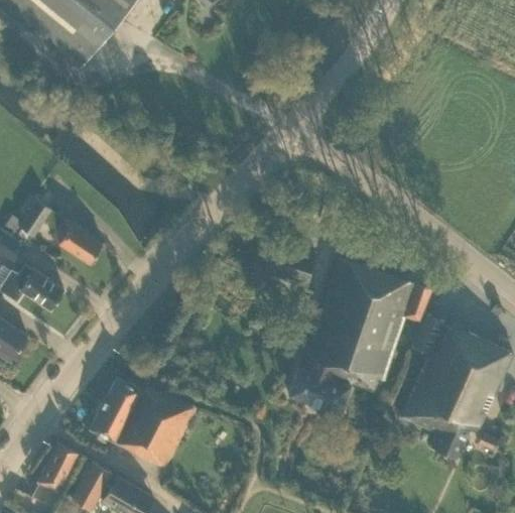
[(201,0),(209,6),(213,0),(0,0),(0,2),(80,69),(136,0),(201,0)]
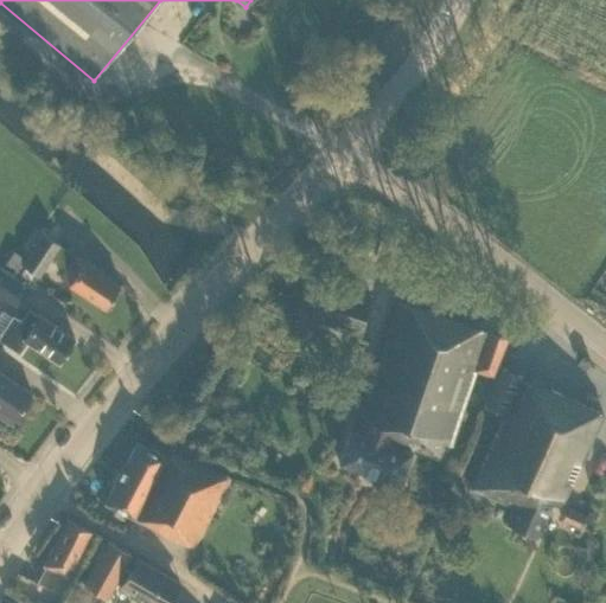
[(84,264),(75,258),(44,238),(27,263),(24,268),(40,280),(53,260),(68,269),(61,280),(69,286),(68,287),(104,310),(120,288),(84,263),(84,264)]
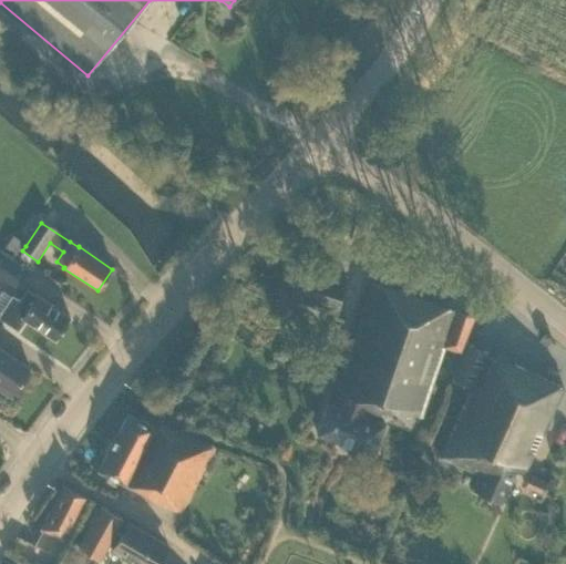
[(22,250),(26,246),(13,238),(6,249),(18,257),(22,250)]
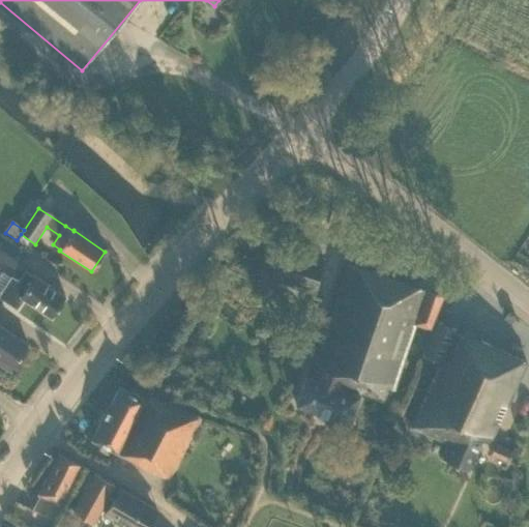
[(0,260),(17,271),(27,255),(0,236),(0,260)]
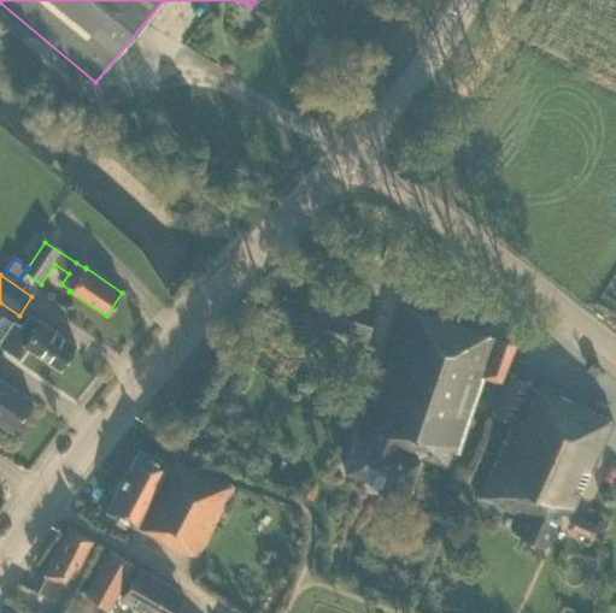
[(333,292),(321,328),(365,342),(377,306),(333,292)]
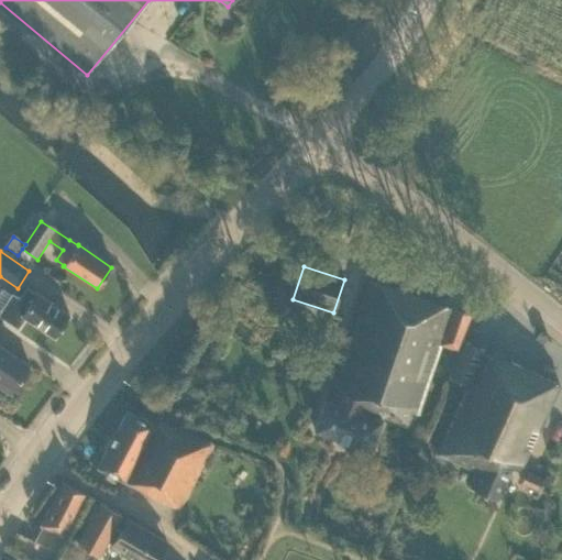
[(471,318),(368,283),(333,387),(341,390),(335,406),(323,403),(313,432),(371,453),(382,423),(367,418),(368,414),(411,428),(415,418),(418,417),(442,348),(458,353),(471,318)]
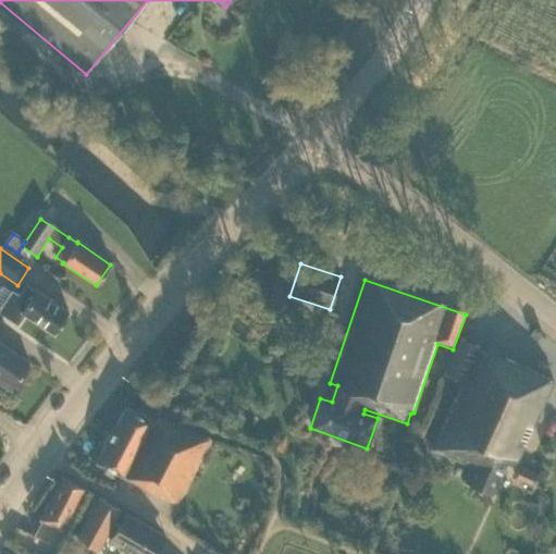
[(69,314),(37,293),(36,294),(26,287),(20,297),(2,286),(0,290),(0,315),(19,327),(25,316),(53,335),(69,314)]
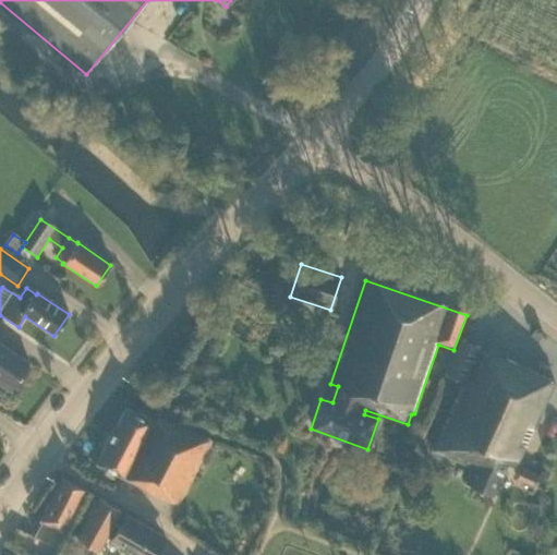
[(465,485),(492,497),(507,466),(516,469),(554,384),(461,341),(445,377),(462,385),(433,451),(472,470),(465,485)]
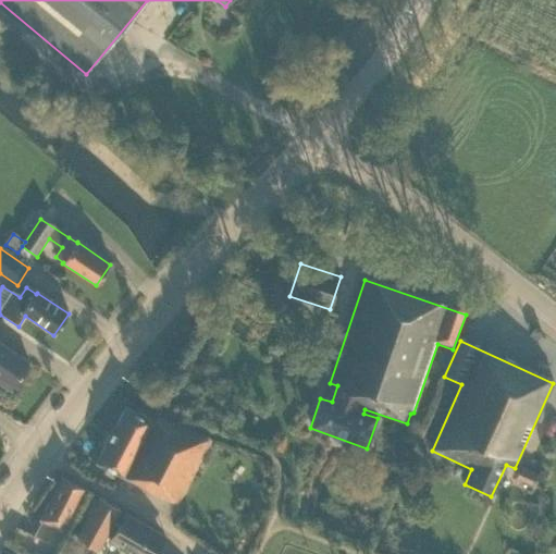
[(29,365),(0,344),(0,384),(11,392),(29,365)]
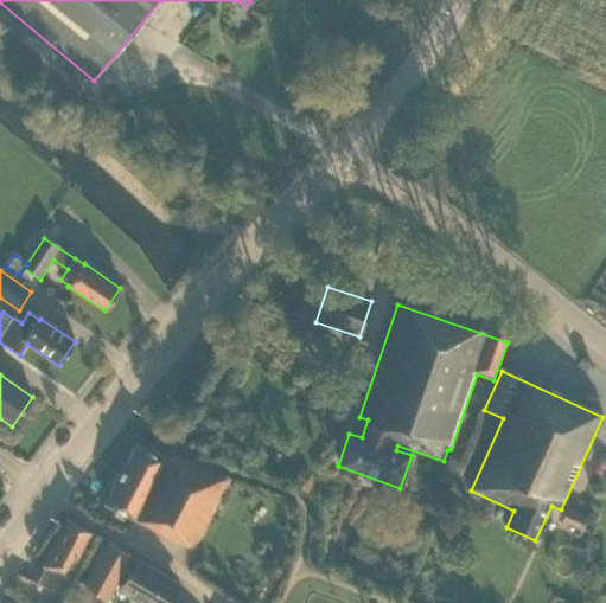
[(104,505),(193,550),(230,480),(173,456),(171,462),(136,446),(104,505)]
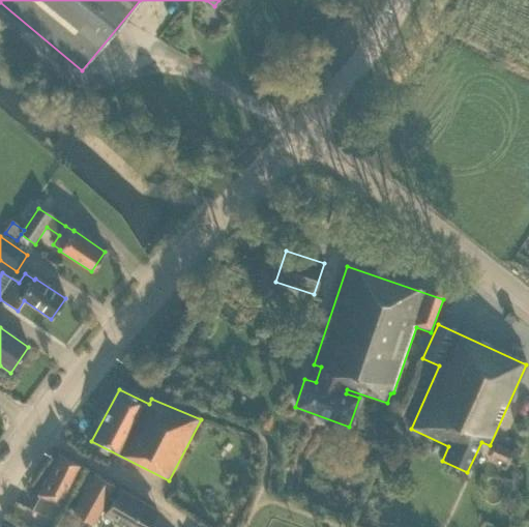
[(507,464),(512,454),(496,446),(492,457),(507,464)]
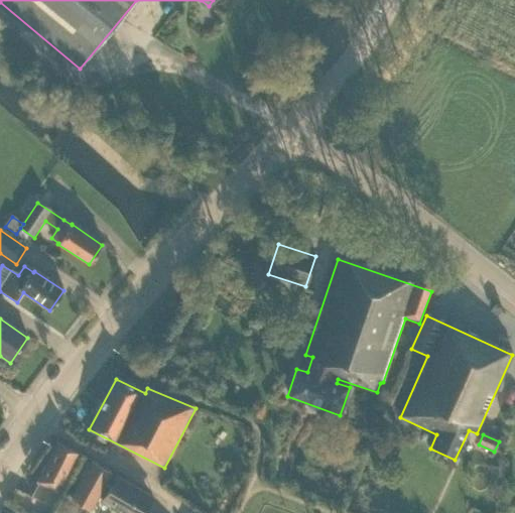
[(57,443),(37,483),(39,484),(32,498),(51,508),(79,456),(57,443)]
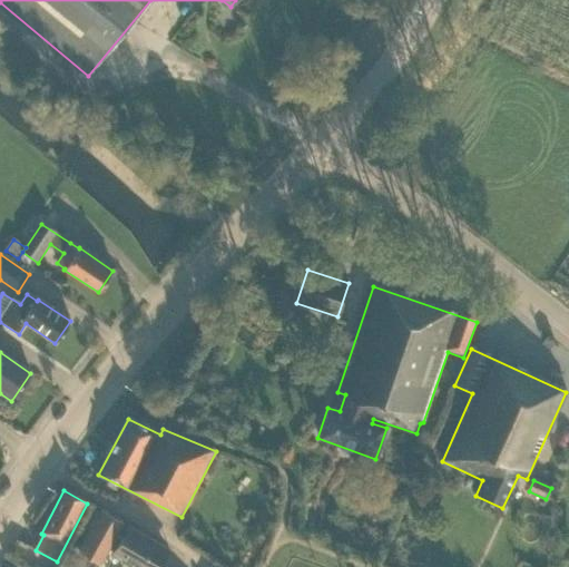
[(123,525),(101,511),(77,553),(99,565),(108,550),(137,566),(160,566),(168,551),(128,528),(127,530),(121,527),(123,525)]
